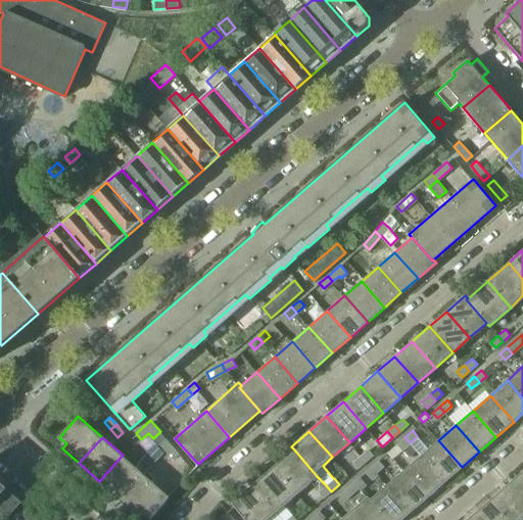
[(172,444),(165,437),(160,442),(167,450),(172,444)]
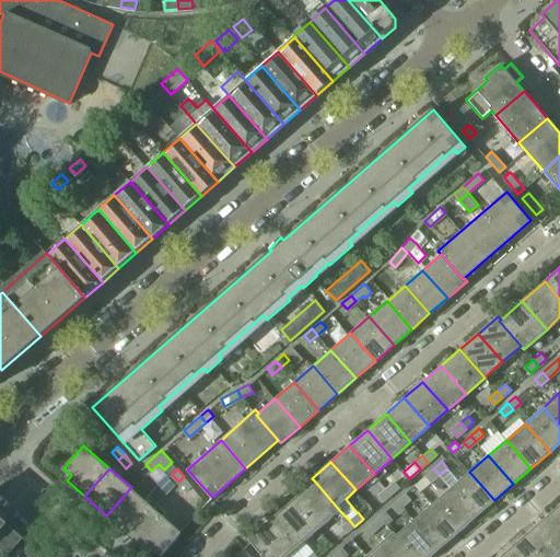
[(446,482),(440,474),(439,474),(433,468),(426,475),(431,480),(433,478),(440,487),(446,482)]
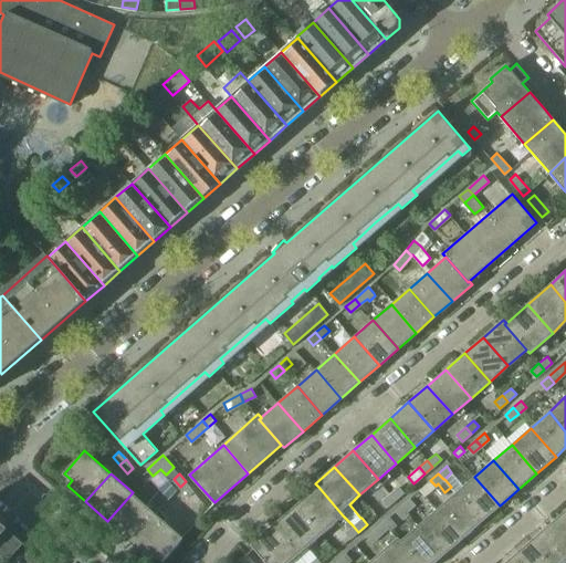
[(500,506),(474,477),(456,493),(481,522),(500,506)]
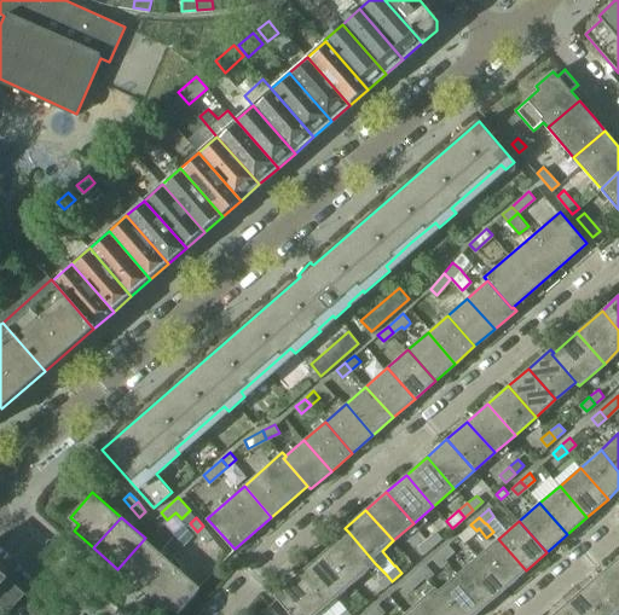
[(212,535),(203,526),(197,532),(206,541),(212,535)]
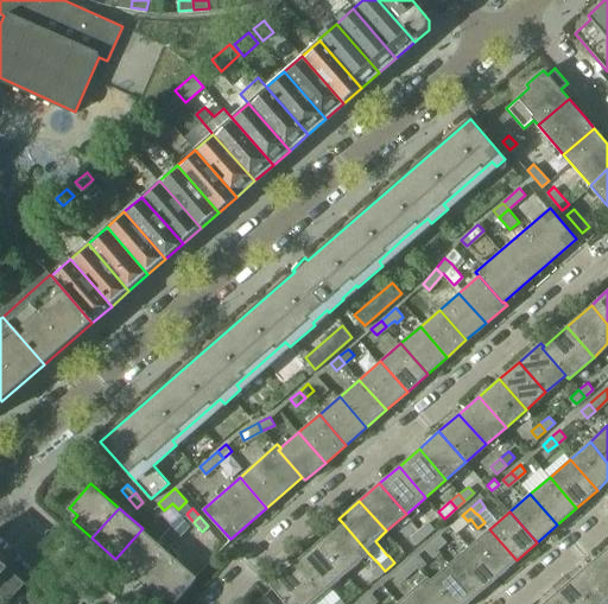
[(425,535),(434,527),(428,521),(419,528),(425,535)]
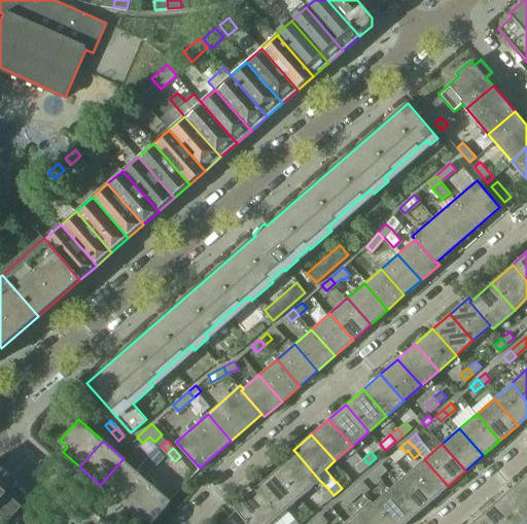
[(319,480),(296,453),(276,470),(300,497),(319,480)]
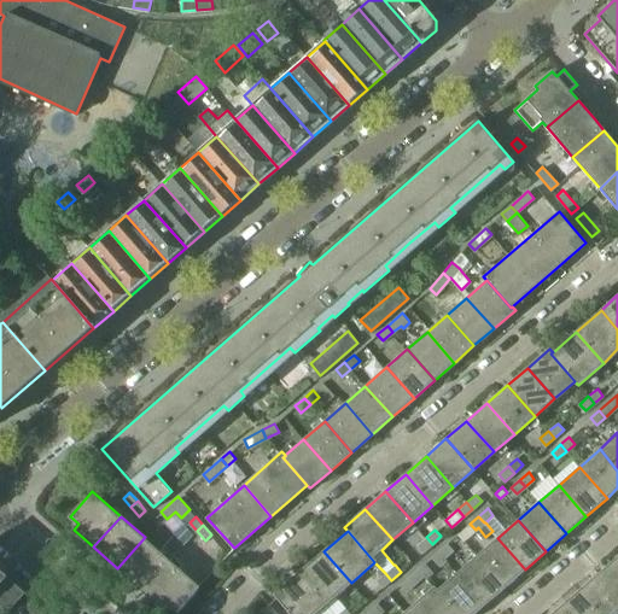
[(141,590),(169,560),(145,537),(117,568),(141,590)]
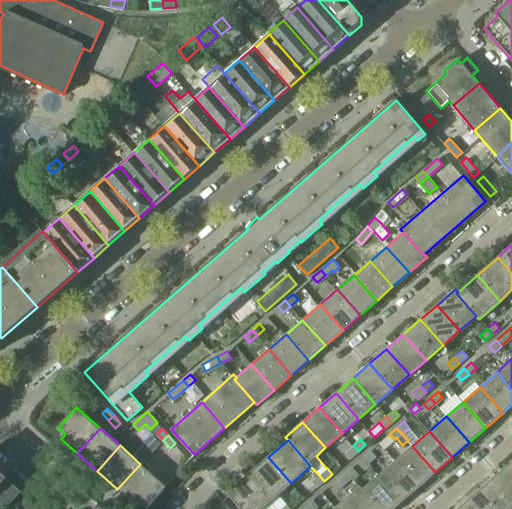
[(351,457),(358,451),(353,445),(346,451),(351,457)]
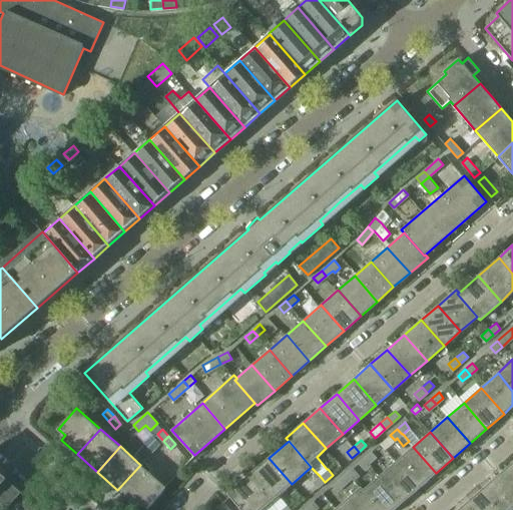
[(436,473),(413,447),(396,461),(419,487),(436,473)]
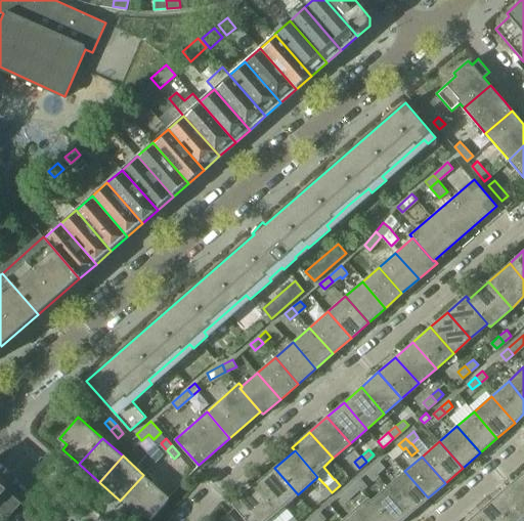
[(378,472),(384,466),(379,461),(373,467),(378,472)]
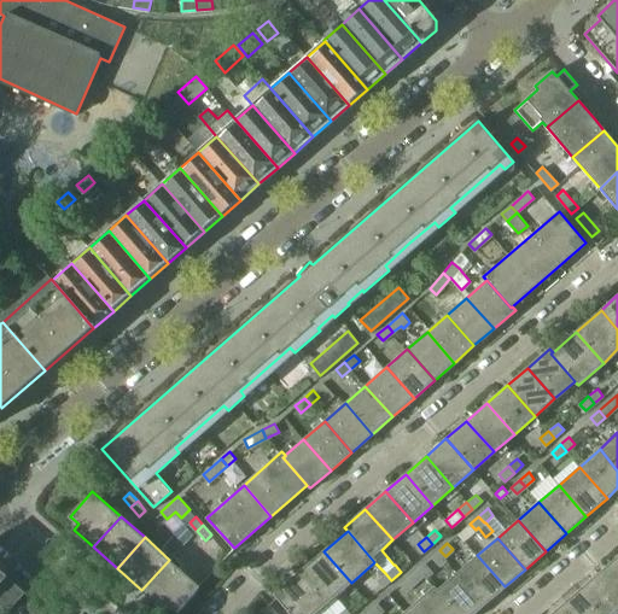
[(445,556),(439,550),(432,556),(438,563),(439,566),(447,560),(444,557),(445,556)]
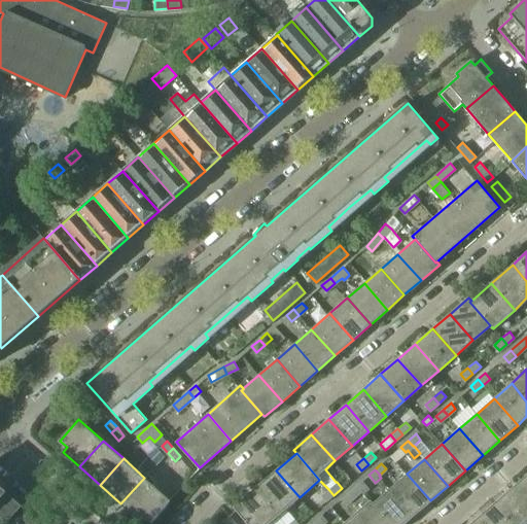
[(300,497),(276,470),(254,489),(278,516),(279,515),(286,523),(299,523),(286,509),(300,497)]
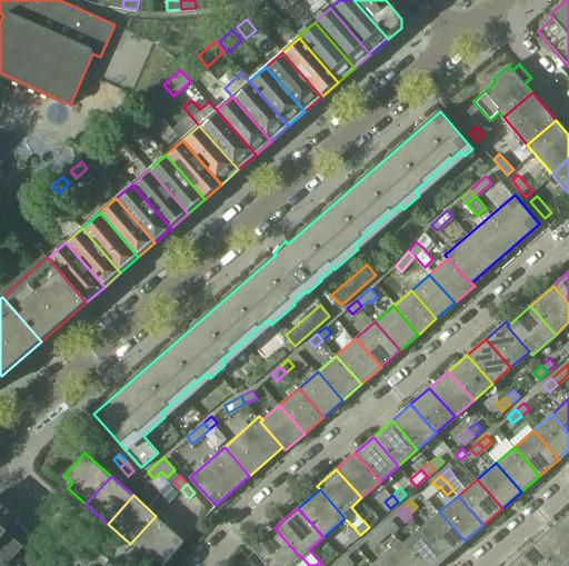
[(465,540),(439,512),(422,527),(447,556),(465,540)]
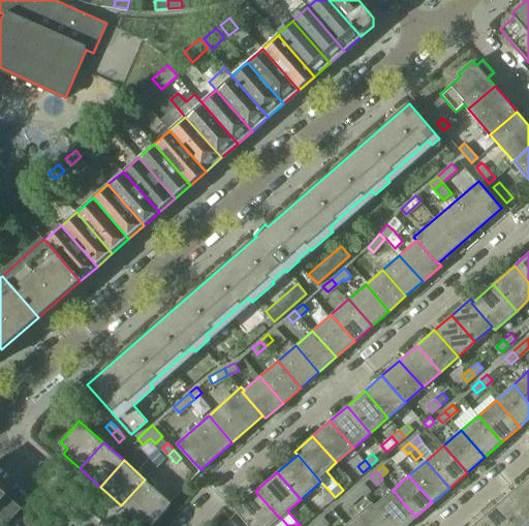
[(528,476),(512,491),(528,508),(528,476)]
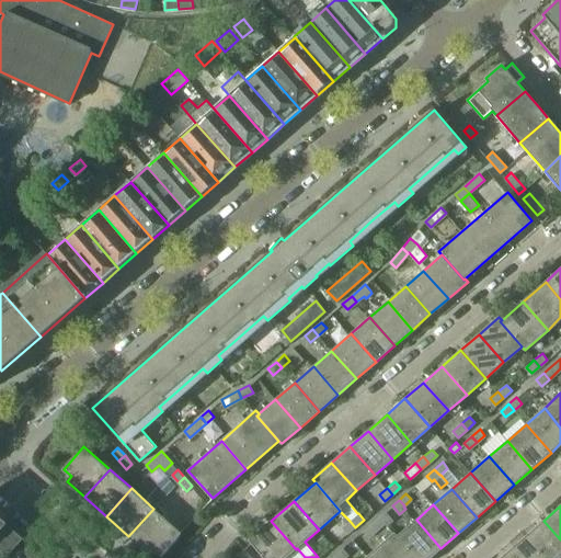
[(181,533),(153,509),(128,536),(148,554),(152,548),(161,556),(181,533)]
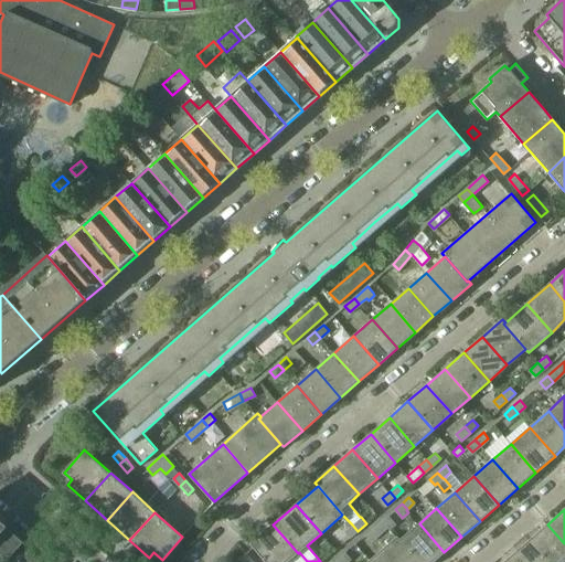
[(394,521),(388,515),(382,520),(387,526),(394,521)]
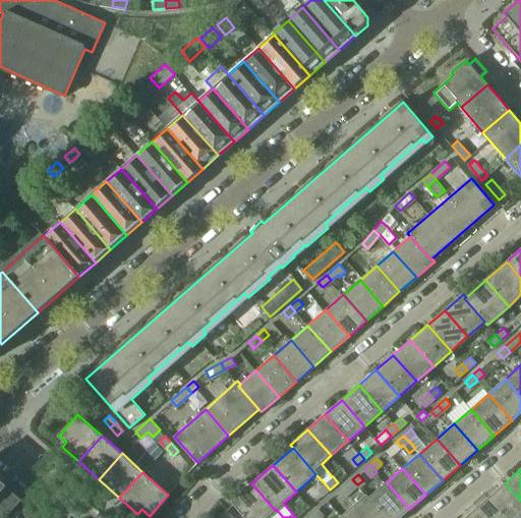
[(343,498),(357,484),(352,479),(338,493),(343,498)]
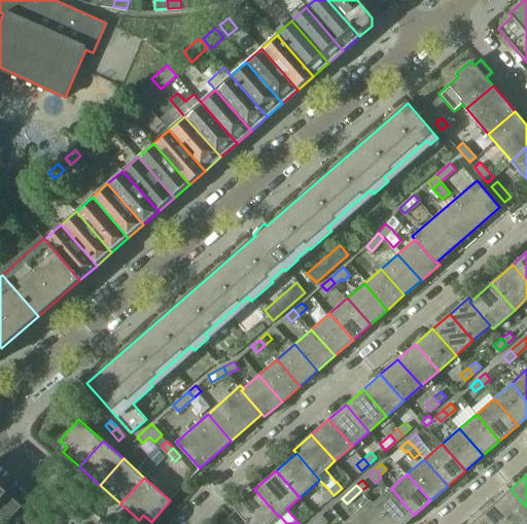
[(23,523),(30,515),(0,488),(0,523),(23,523)]
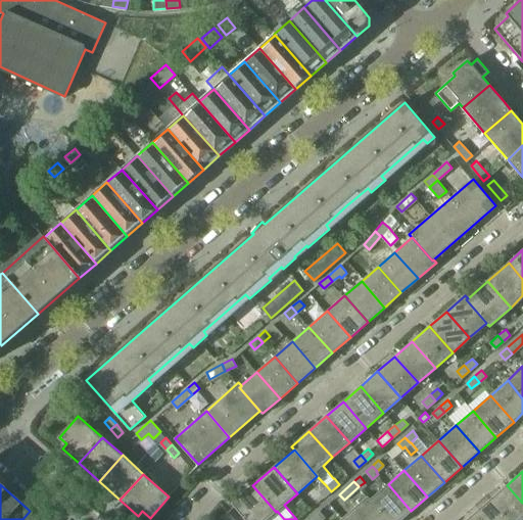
[(388,484),(371,500),(370,500),(388,519),(399,519),(411,511),(388,484)]
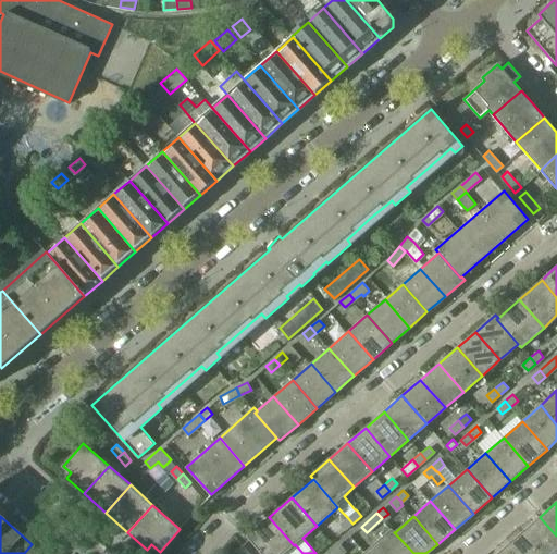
[(283,553),(294,545),(269,517),(247,536),(262,553),(283,553)]
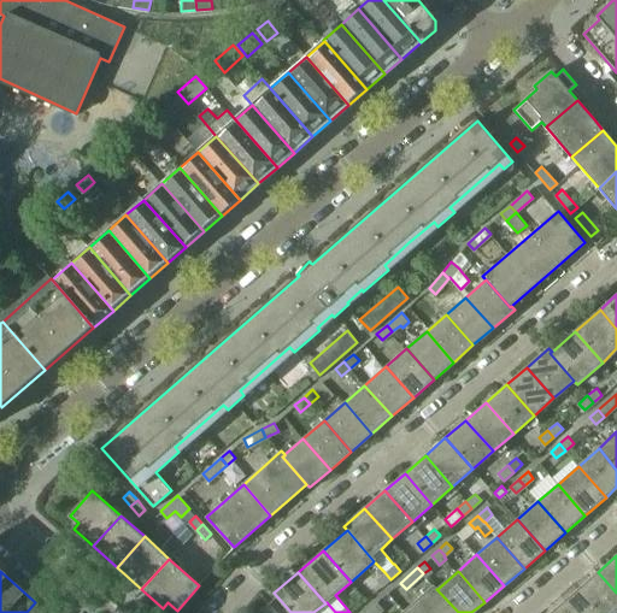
[(382,585),(391,579),(385,572),(376,579),(382,585)]
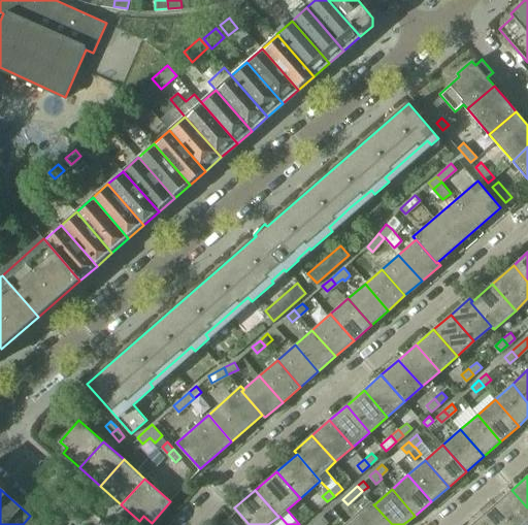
[(524,524),(527,522),(527,507),(512,490),(494,505),(510,524),(524,524)]
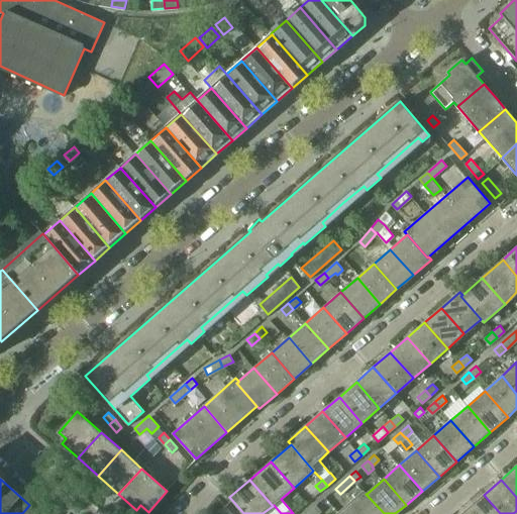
[(384,513),(366,494),(367,494),(364,491),(336,513),(384,513)]
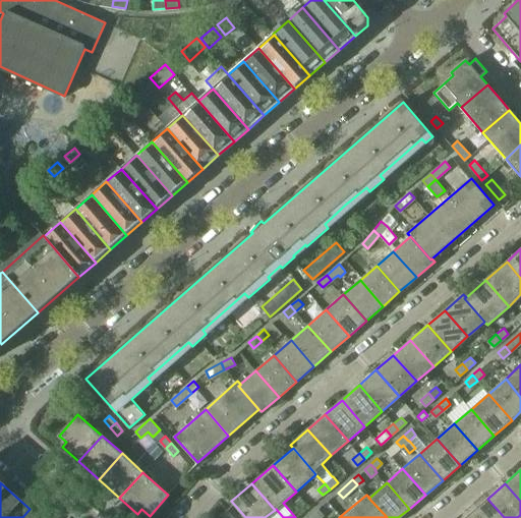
[(504,517),(487,499),(470,514),(473,517),(504,517)]
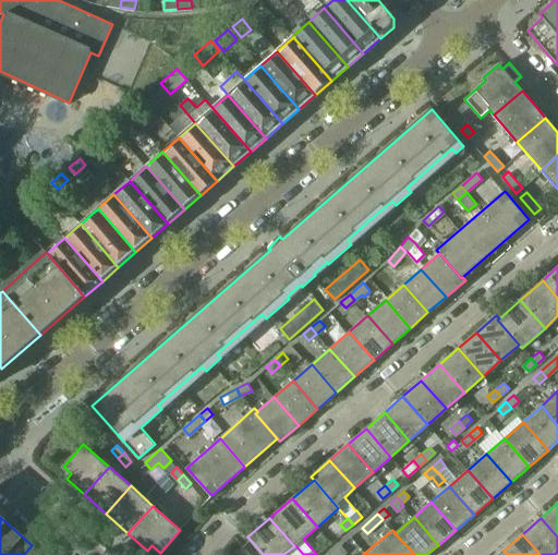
[(246,554),(250,553),(242,544),(237,550),(241,554),(246,554)]
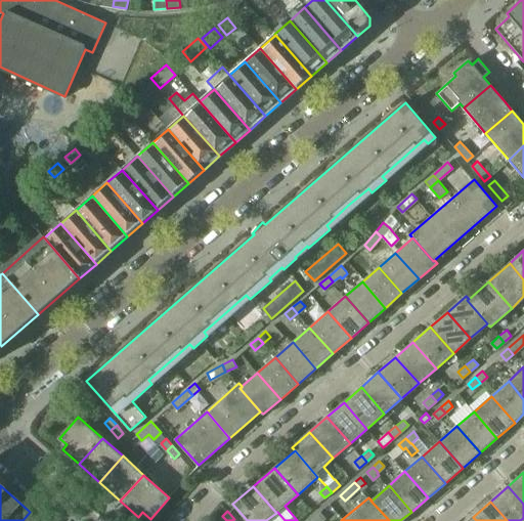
[(40,520),(30,512),(23,520),(40,520)]
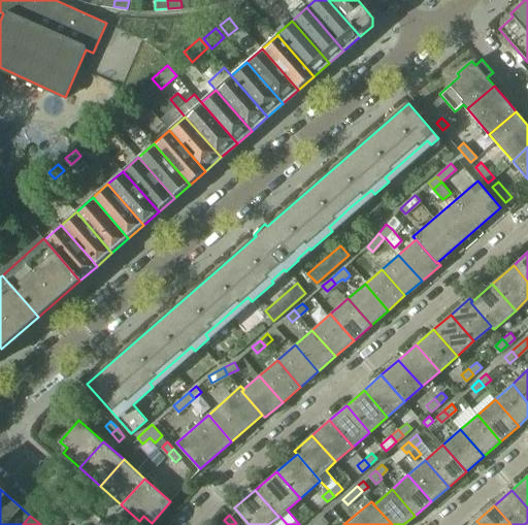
[(316,524),(323,524),(328,521),(323,516),(315,523),(316,524)]
